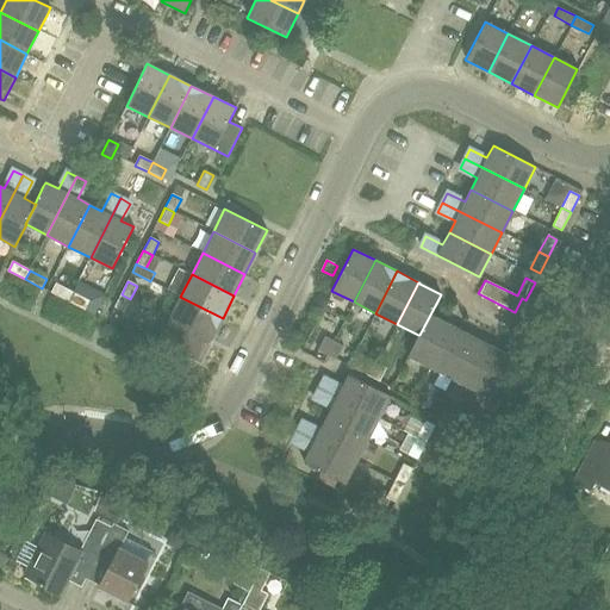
[(51,293),(69,302),(74,292),(56,284),(51,293)]
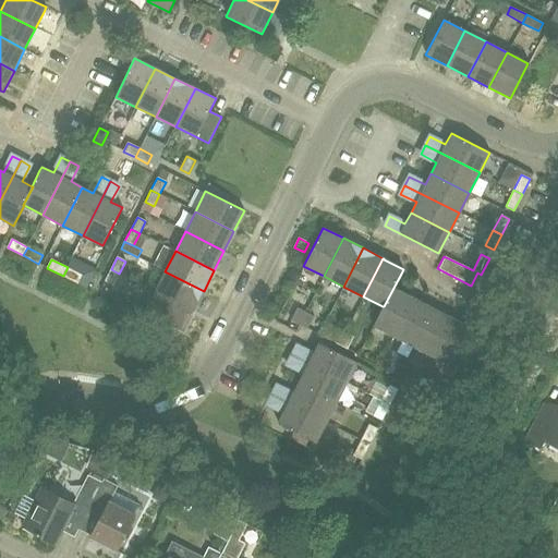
[(68,267),(63,276),(79,283),(83,275),(68,267)]
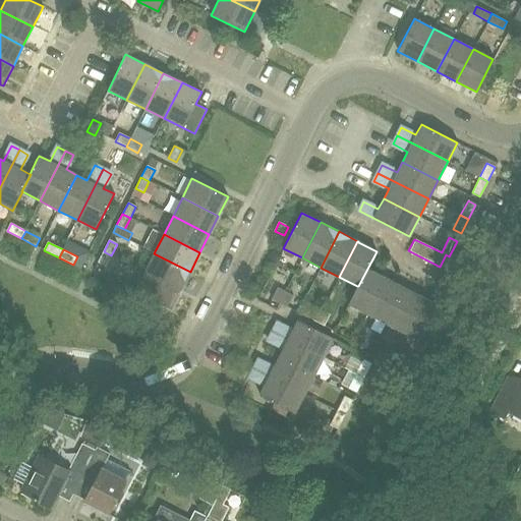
[(111,255),(104,251),(98,263),(106,267),(111,255)]
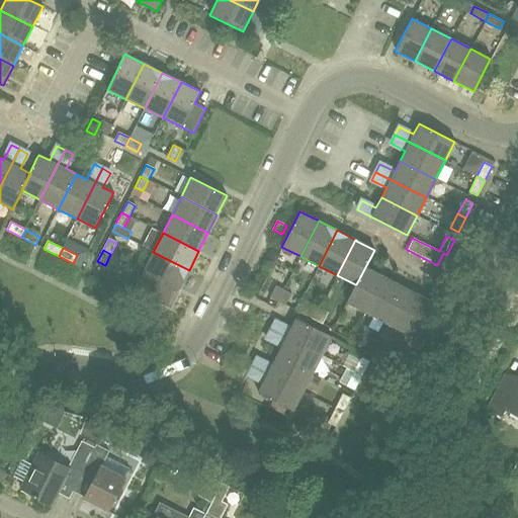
[(180,288),(189,270),(153,252),(144,270),(180,288)]
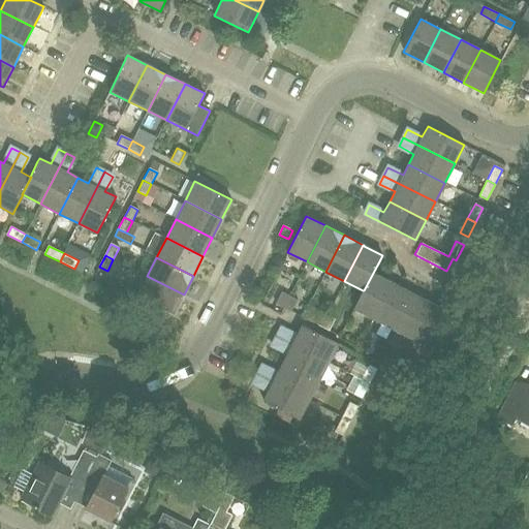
[(373,318),(392,282),(373,273),(364,290),(363,290),(353,309),(373,318)]
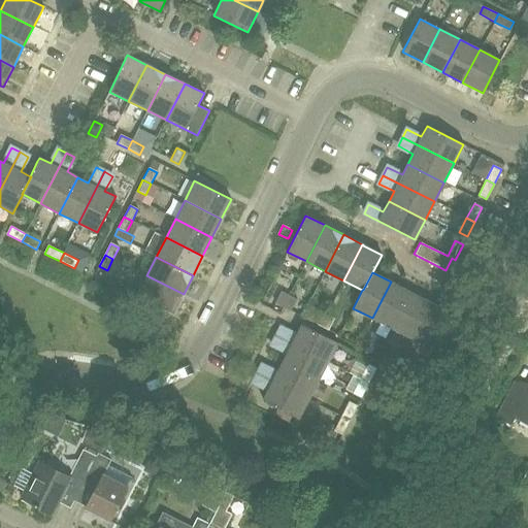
[(183,294),(184,294),(146,275),(137,294),(173,312),(183,294)]
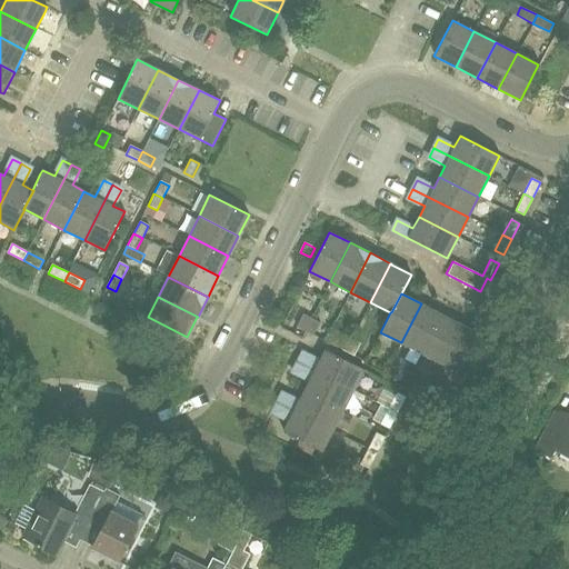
[(421,353),(441,313),(421,303),(401,342),(421,353)]
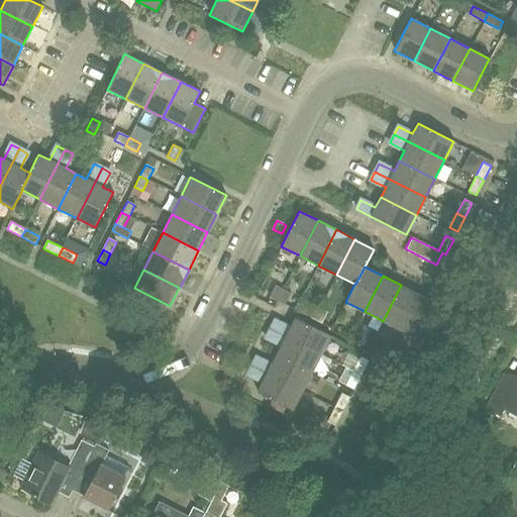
[(292,292),(277,284),(270,297),(286,305),(292,292)]
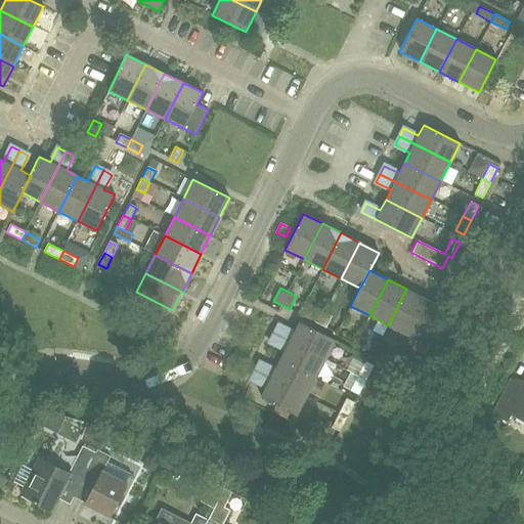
[(407,335),(426,299),(406,289),(388,325),(407,335)]
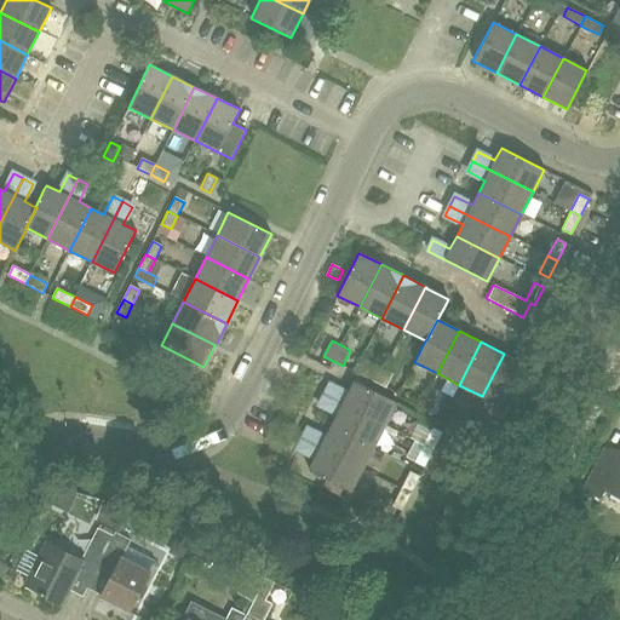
[(506,402),(526,366),(504,355),(504,354),(482,396),(504,407),(506,402)]
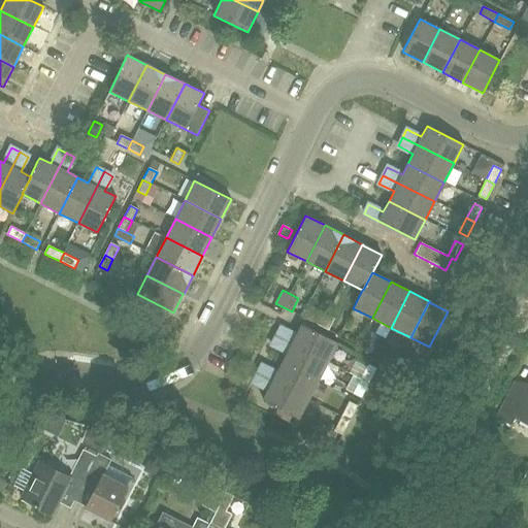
[(336,318),(320,309),(314,322),(329,330),(336,318)]
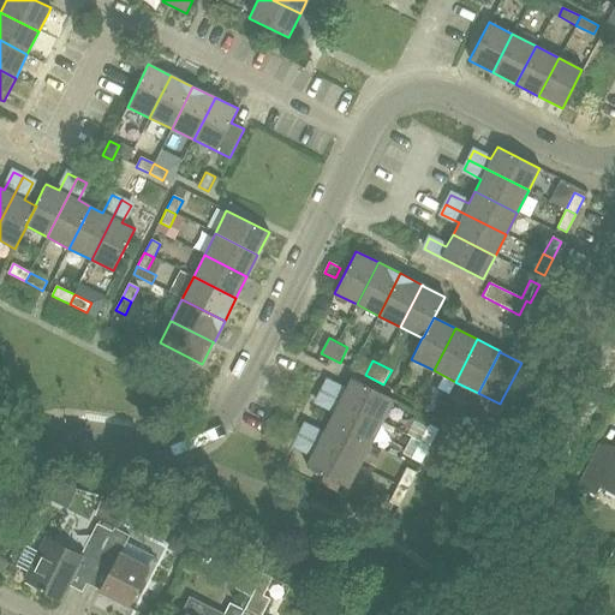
[(394,399),(383,394),(352,378),(346,390),(328,382),(323,392),(382,422),(394,399)]
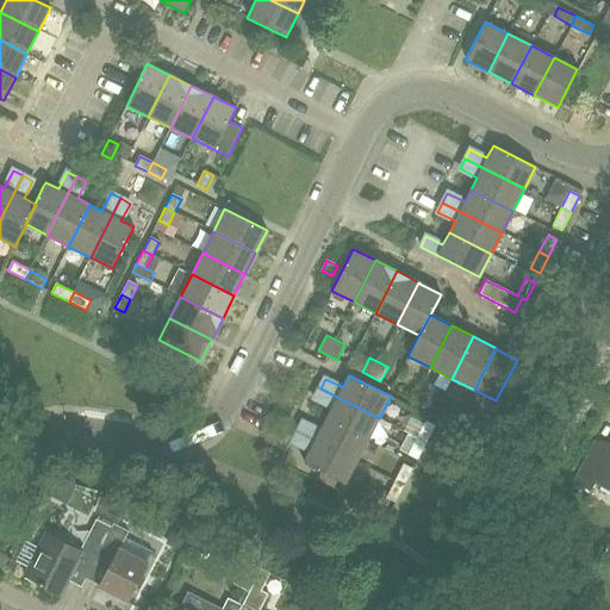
[(368,440),(379,418),(321,388),(316,398),(332,406),(327,419),(368,440)]
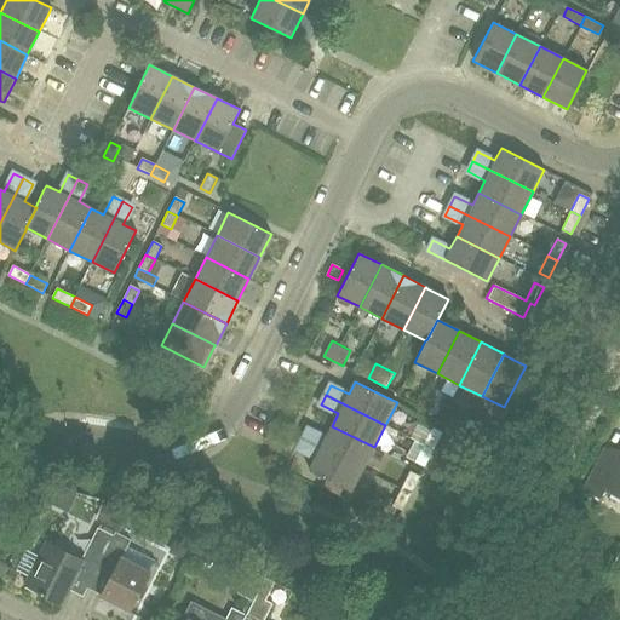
[(363,469),(374,447),(332,426),(326,438),(308,429),(303,438),(363,469)]
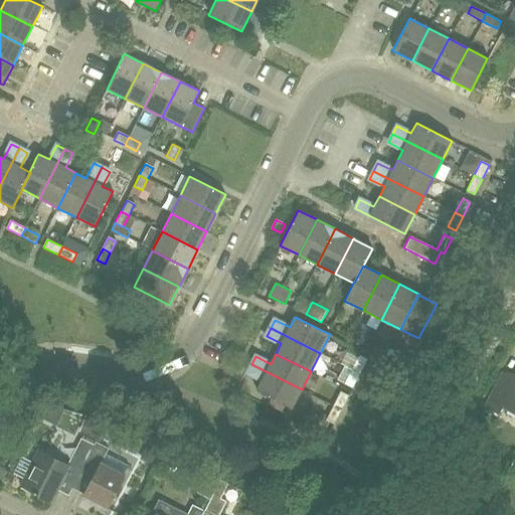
[(367,359),(359,355),(344,383),(352,387),(367,359)]
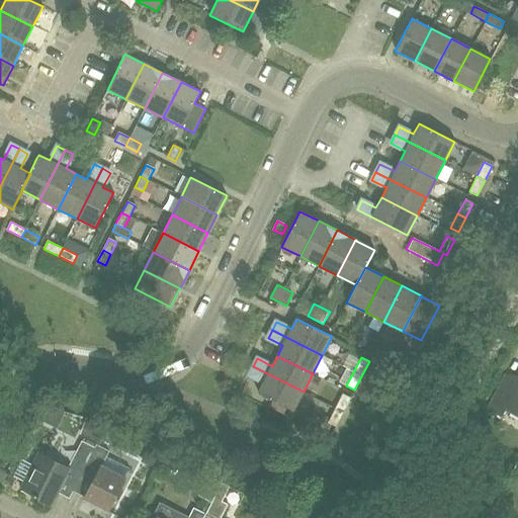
[(293,411),(304,392),(253,366),(249,374),(264,382),(258,393),(293,411)]
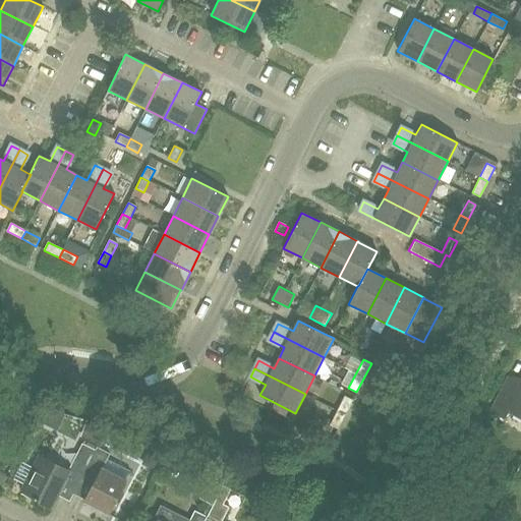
[(508,411),(520,417),(520,383),(520,386),(506,379),(489,410),(504,418),(508,411)]
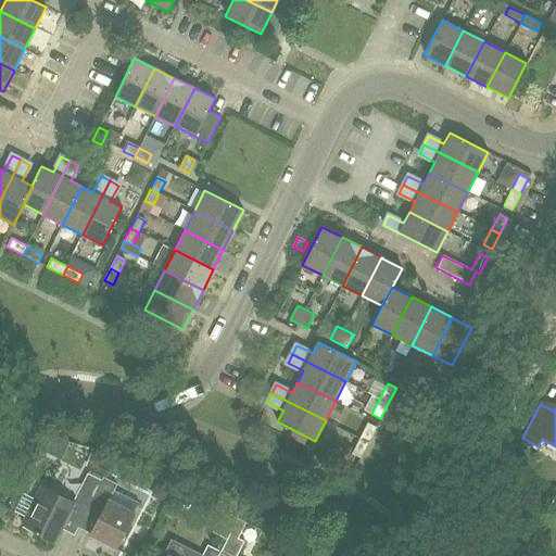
[(376,427),(367,422),(352,454),(361,458),(376,427)]
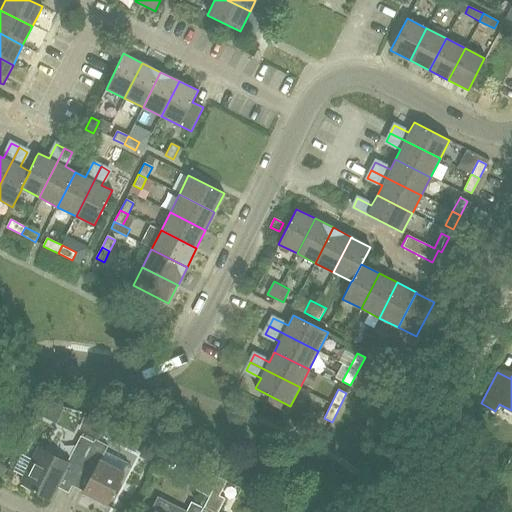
[(63,407),(42,401),(38,408),(36,413),(56,423),(63,407)]
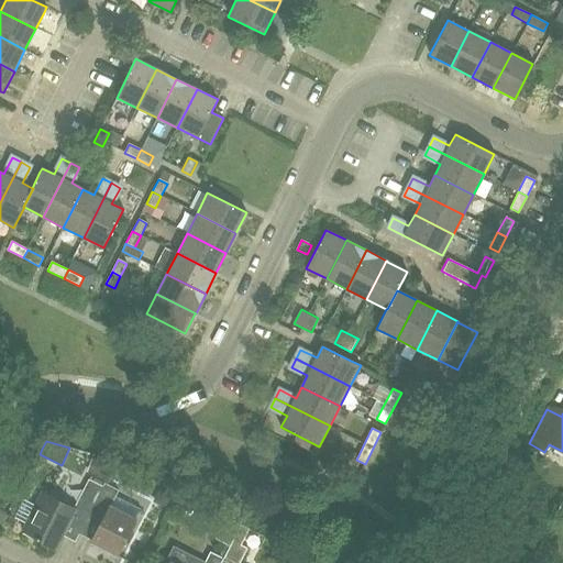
[(103,476),(108,463),(96,460),(92,473),(103,476)]
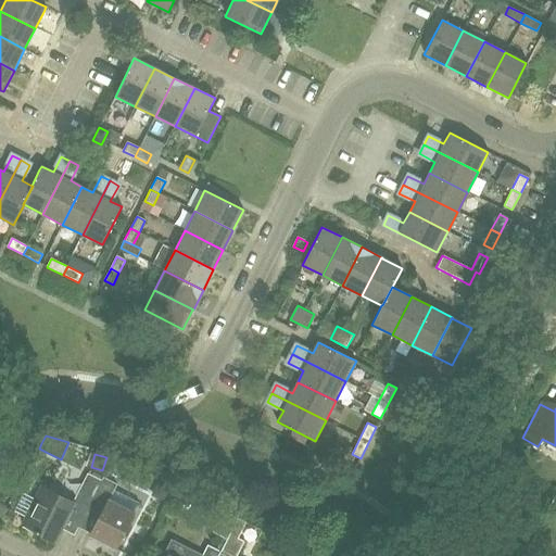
[(74,498),(88,505),(101,480),(87,472),(74,498)]
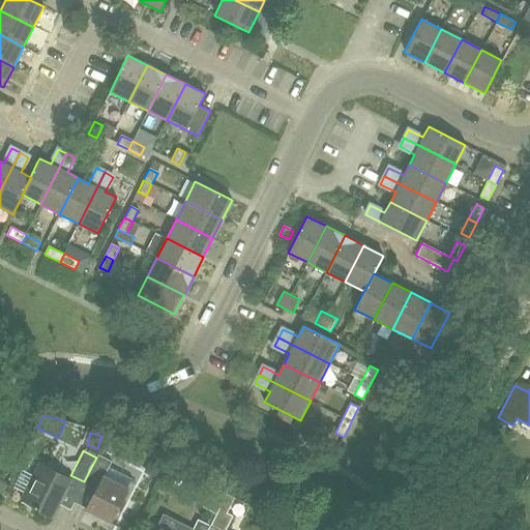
[(110,523),(126,489),(131,478),(109,467),(111,462),(97,454),(96,458),(84,481),(81,487),(94,493),(85,510),(110,523)]
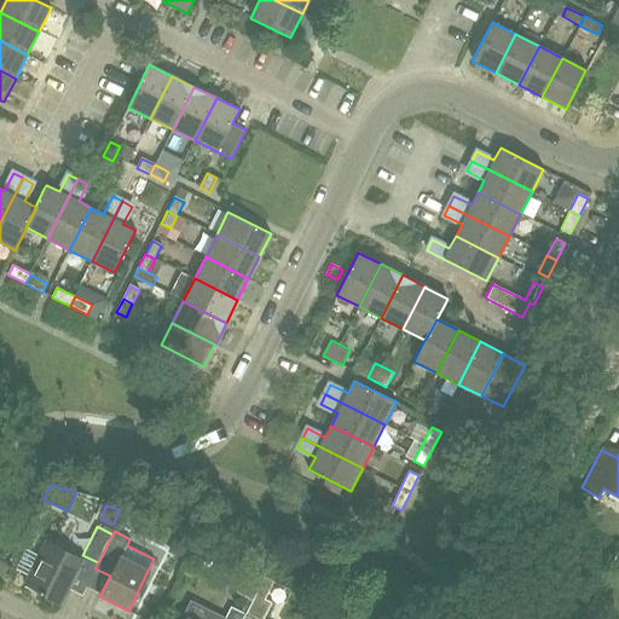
[(45,542),(38,556),(25,549),(15,570),(28,576),(24,582),(40,590),(39,593),(59,602),(81,560),(45,542)]
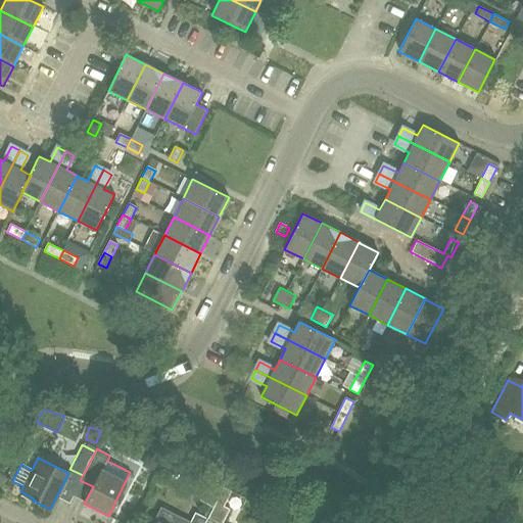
[(202,502),(215,507),(224,487),(212,481),(202,502)]
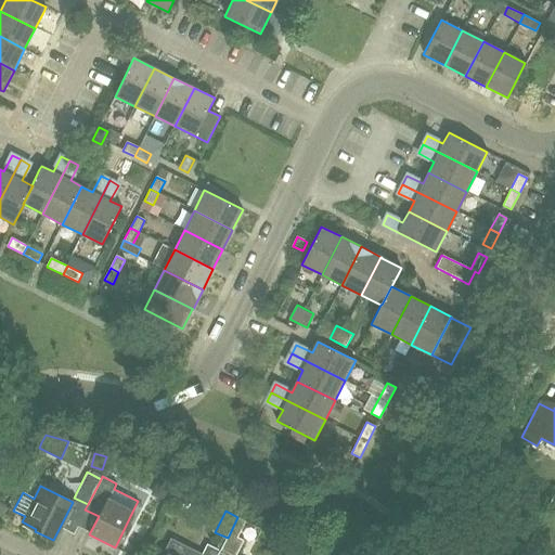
[(235,554),(243,541),(237,538),(246,521),(237,517),(228,538),(220,552),(218,554),(235,554)]
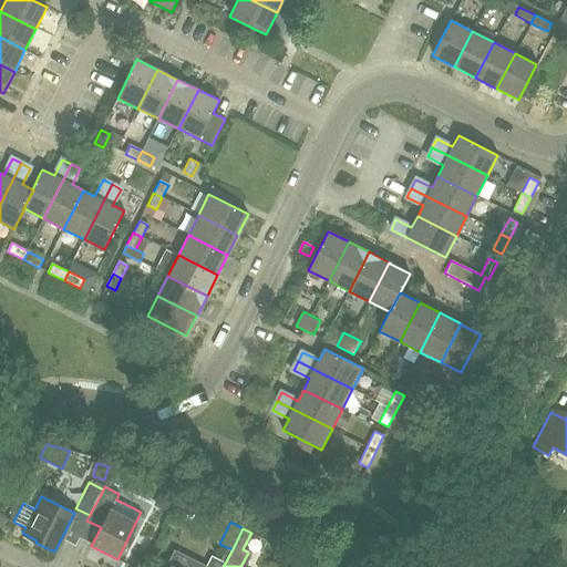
[(223,566),(225,564),(212,556),(206,566),(203,566),(176,553),(167,566),(223,566)]
